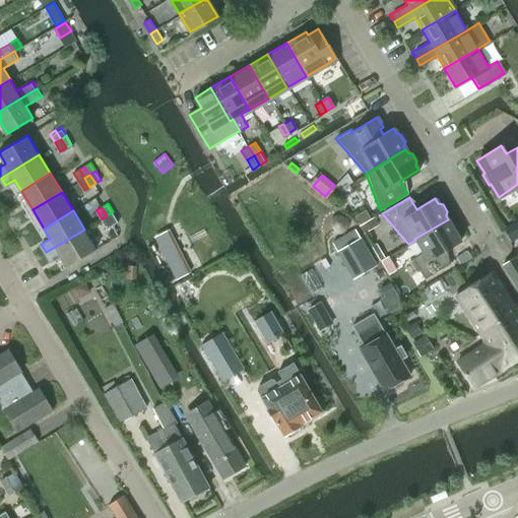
[(113,211),(107,215),(113,223),(118,219),(113,211)]
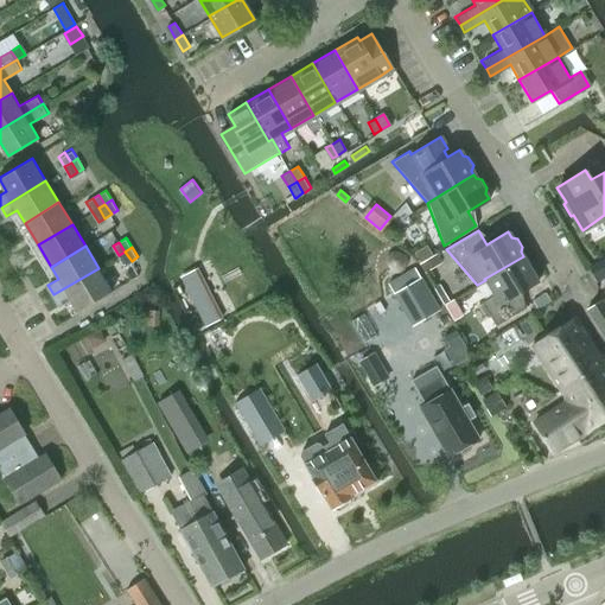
[(384,259),(384,260),(384,261),(384,262),(384,263),(384,265),(386,265),(386,266),(386,267),(387,268),(388,268),(388,269),(389,269),(390,271),(392,272),(393,272),(394,272),(395,272),(396,272),(397,272),(399,272),(400,272),(401,271),(402,271),(402,269),(403,269),(405,268),(406,267),(406,266),(407,265),(407,263),(408,262),(408,261),(408,260),(408,259),(408,258),(407,256),(407,255),(406,254),(406,253),(405,253),(405,252),(403,250),(402,249),(401,249),(400,249),(399,248),(397,248),(396,248),(395,248),(394,248),(393,248),(392,249),(390,249),(389,250),(388,250),(388,252),(387,253),(386,253),(386,254),(384,255),(384,256),(384,258),(384,259)]
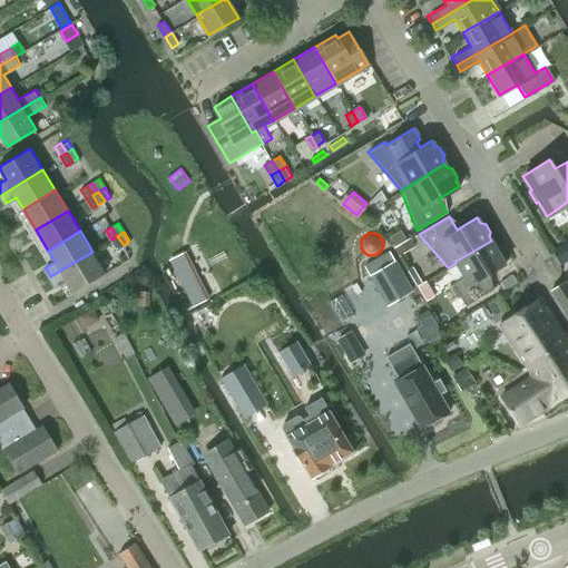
[(117,236),(111,240),(117,248),(124,245),(117,236)]
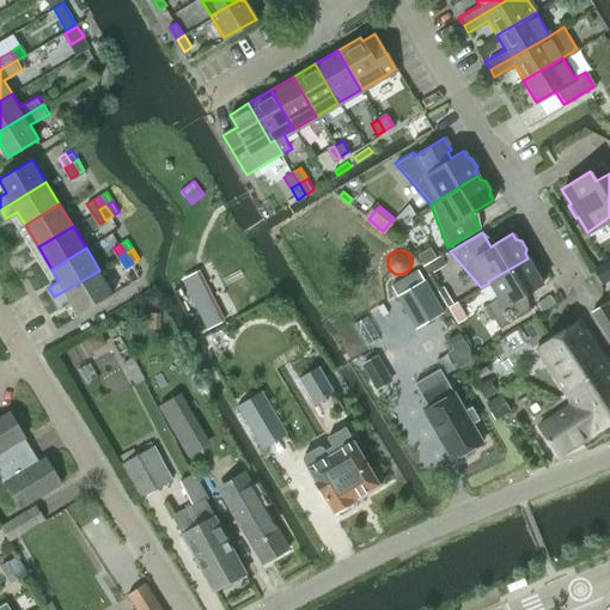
[(424,267),(428,275),(445,266),(440,257),(424,267)]
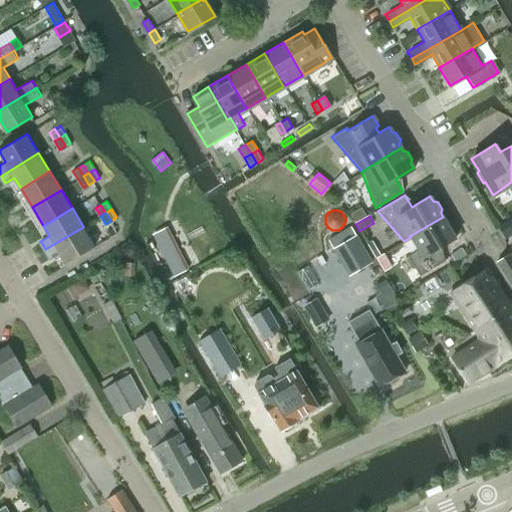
[(410,236),(411,237),(418,249),(407,255),(420,275),(444,260),(437,248),(455,237),(452,233),(453,228),(449,221),(445,220),(443,217),(410,236)]
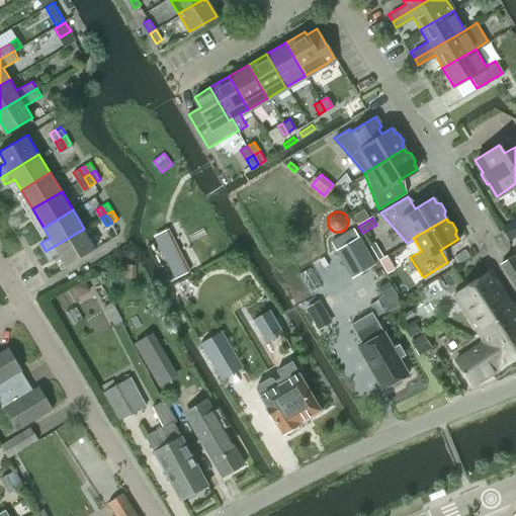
[(168,227),(154,235),(176,277),(190,270),(168,227)]
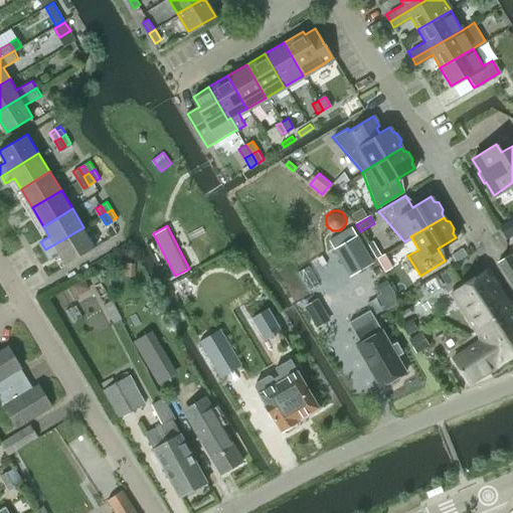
[(83,227),(45,249),(50,258),(59,251),(66,264),(95,246),(83,227)]
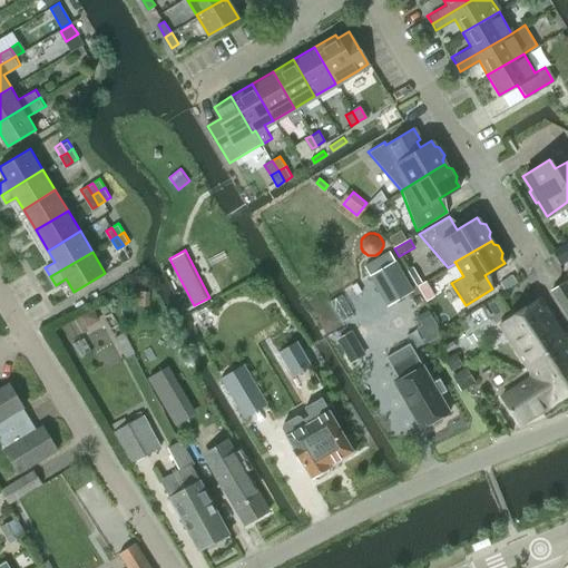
[(412,290),(395,260),(370,274),(388,304),(412,290)]
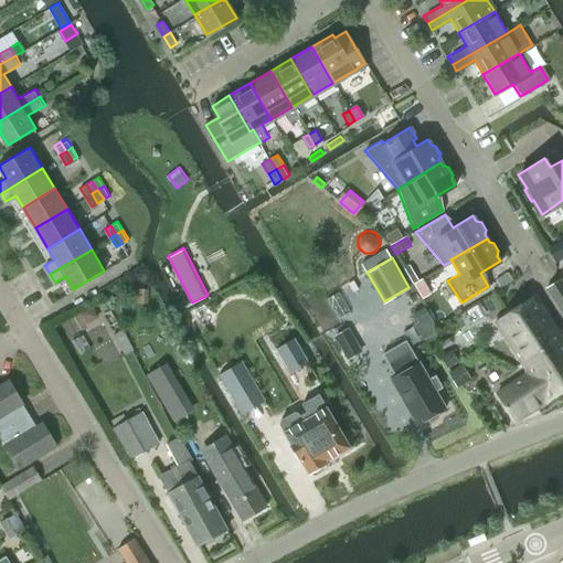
[(559,318),(562,315),(562,284),(559,278),(541,290),(559,318)]
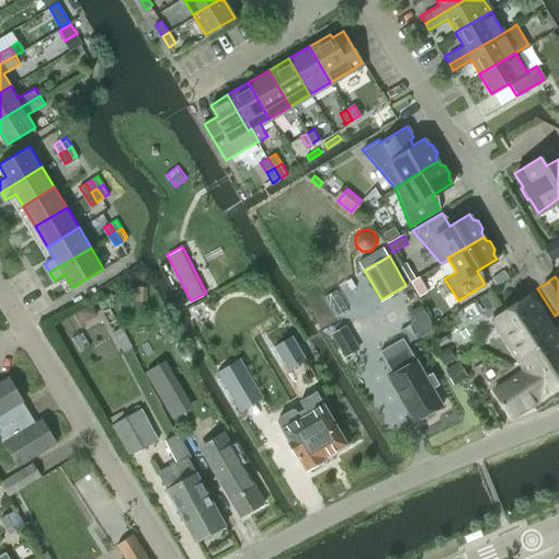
[(520,361),(542,345),(550,358),(558,353),(558,338),(531,295),(492,319),(520,361)]
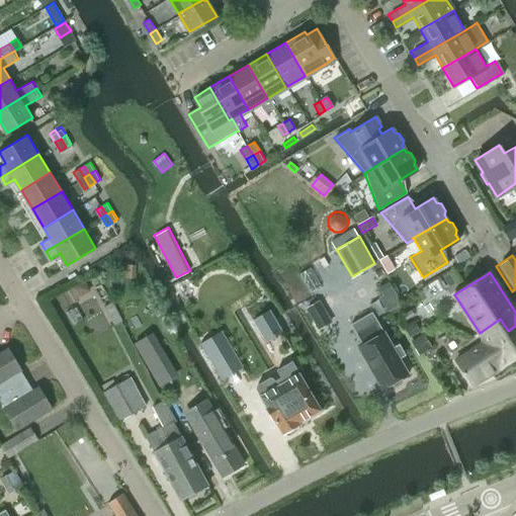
[(383,285),(380,287),(384,294),(395,288),(391,281),(383,285)]
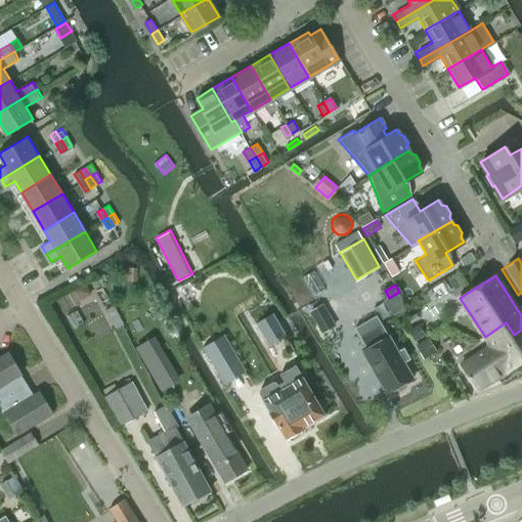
[(82,303),(92,297),(86,287),(76,293),(82,303)]
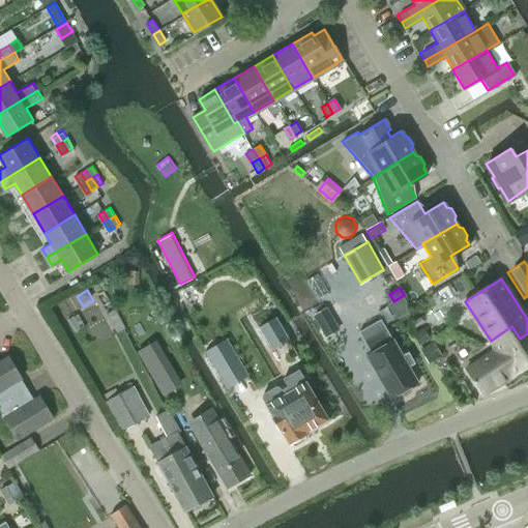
[(277,317),(260,327),(271,347),(289,336),(277,317)]
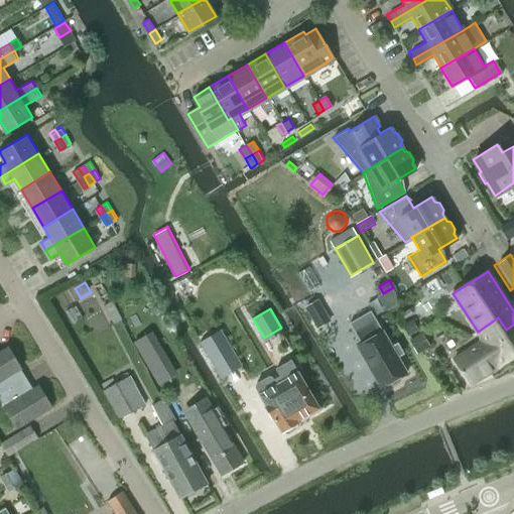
[(381,387),(407,372),(397,355),(403,351),(398,342),(391,346),(371,309),(350,322),(361,343),(357,345),(381,387)]
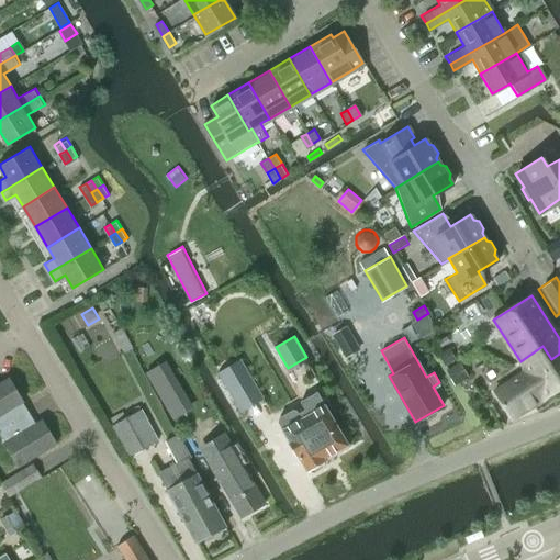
[(542,346),(521,361),(526,370),(495,391),(514,418),(559,387),(559,354),(551,359),(542,346)]
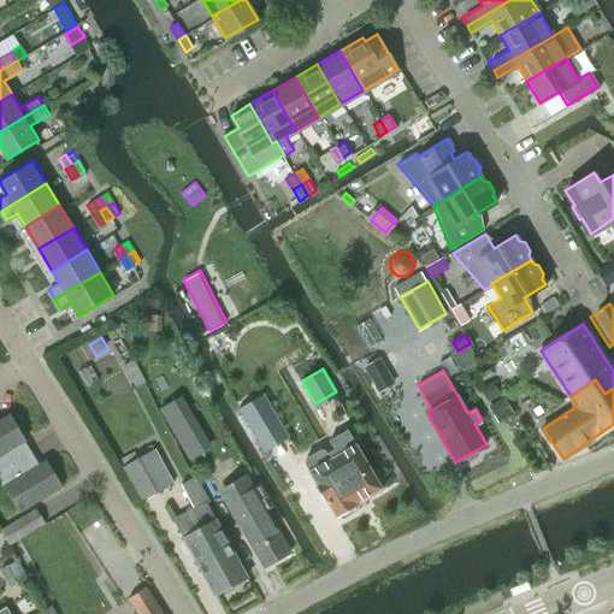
[(491,400),(502,394),(495,381),(484,388),(491,400)]
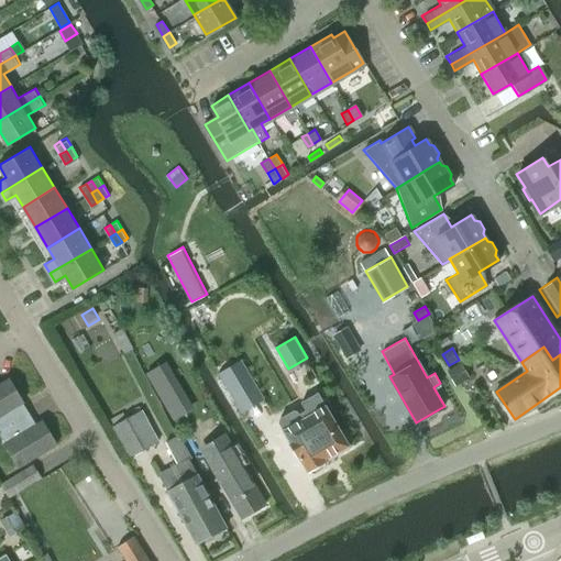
[(242,360),(219,373),(243,413),(265,399),(242,360)]
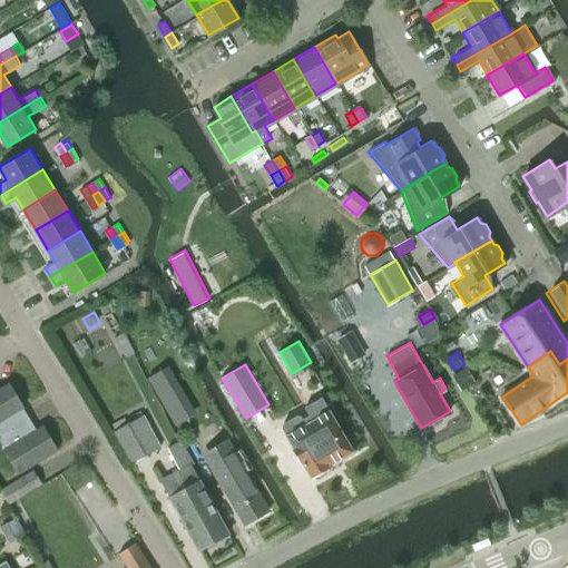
[(469,366),(454,375),(463,390),(477,381),(469,366)]
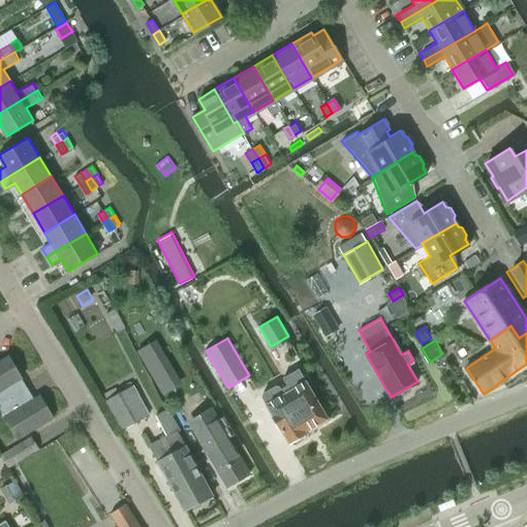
[(159,351),(150,357),(169,390),(176,385),(179,384),(159,351)]
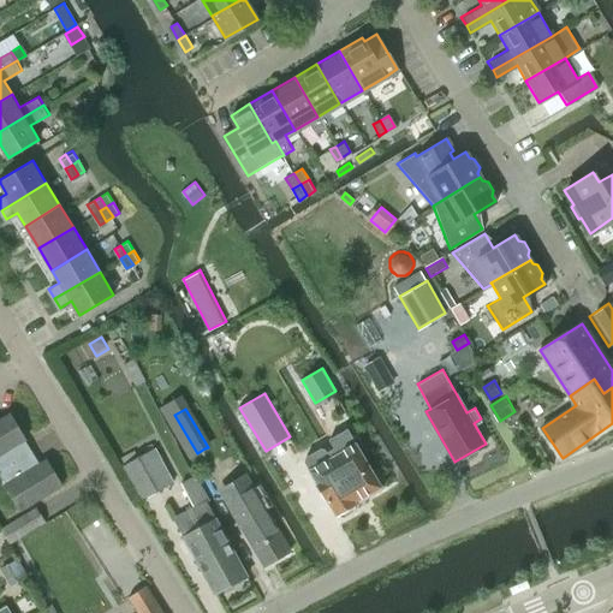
[(33,466),(18,442),(27,436),(12,412),(0,418),(0,471),(6,482),(4,483),(21,510),(64,483),(48,457),(33,466)]
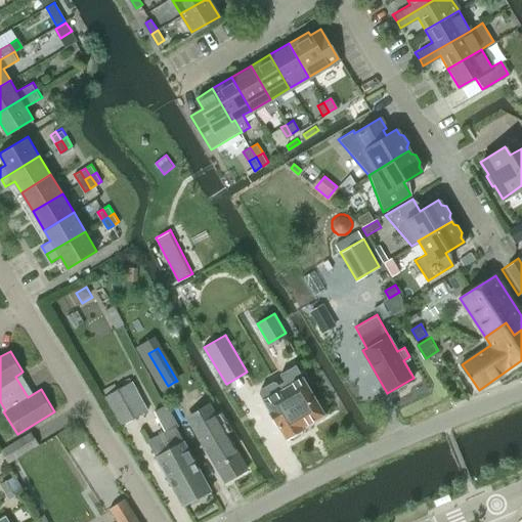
[(280,384),(306,427),(327,415),(304,376),(303,377),(296,364),(280,374),(286,381),(280,384)]
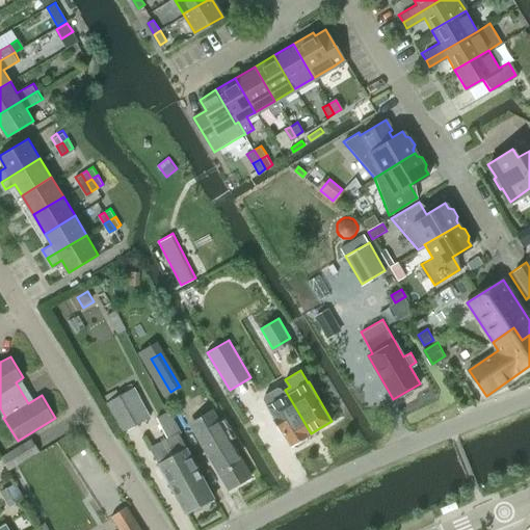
[(124,431),(150,416),(133,387),(107,402),(124,431)]
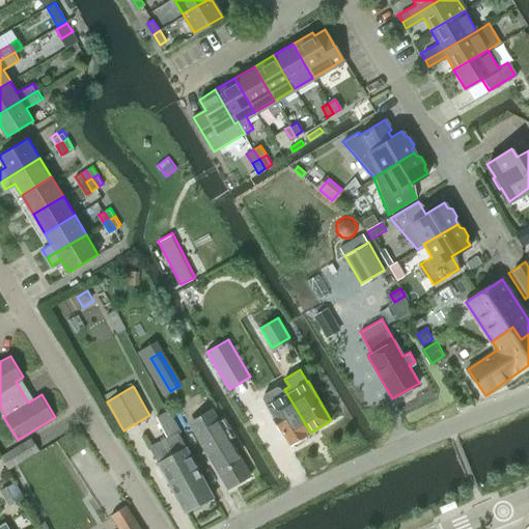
[(310,433),(284,389),(281,390),(280,388),(276,387),(263,394),(263,398),(268,405),(266,406),(288,444),(291,443),(298,445),(307,440),(308,433),(310,433)]
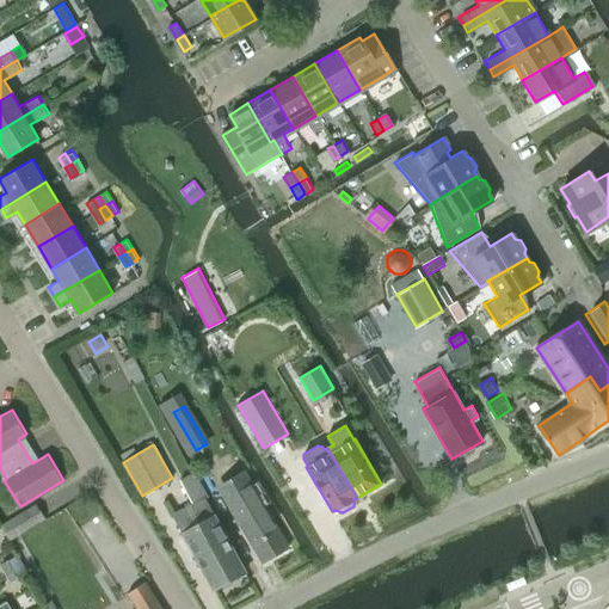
[(194,553),(225,535),(204,497),(208,494),(195,471),(179,479),(192,503),(173,514),(194,553)]
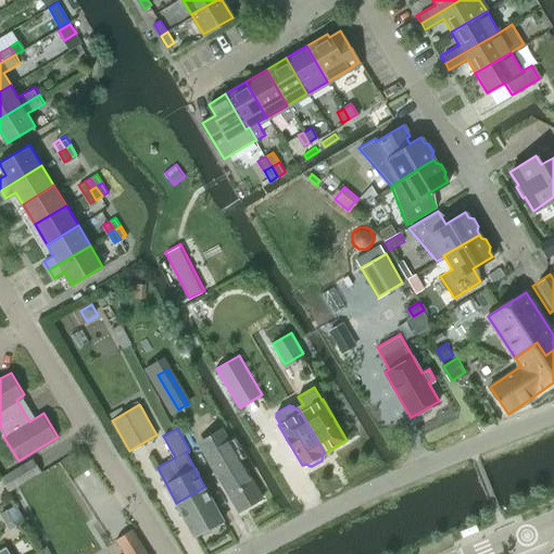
[(238,511),(262,496),(221,429),(202,440),(222,474),(217,476),(238,511)]
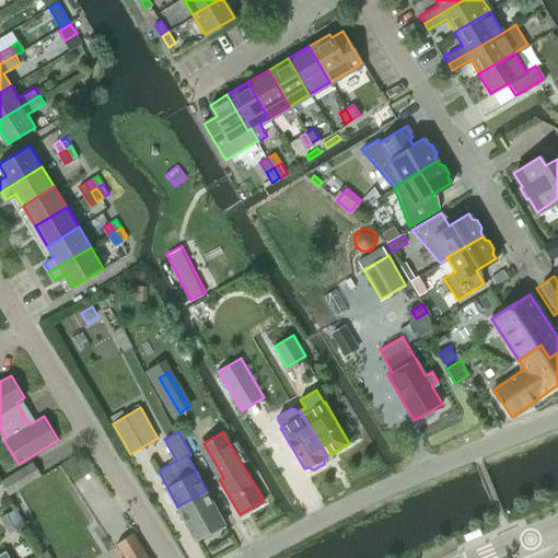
[(206,490),(177,507),(196,538),(224,523),(206,490)]
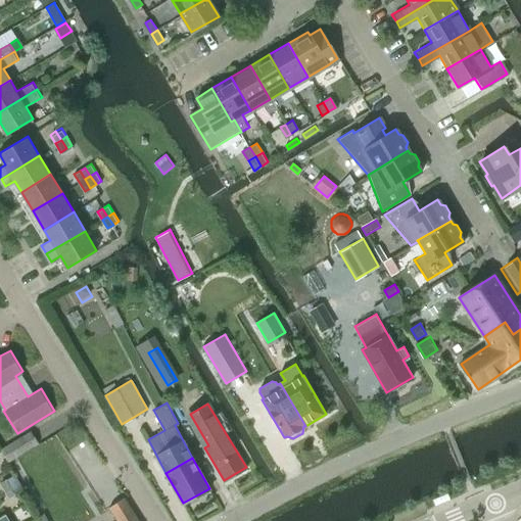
[(15,475),(2,482),(10,496),(24,488),(15,475)]
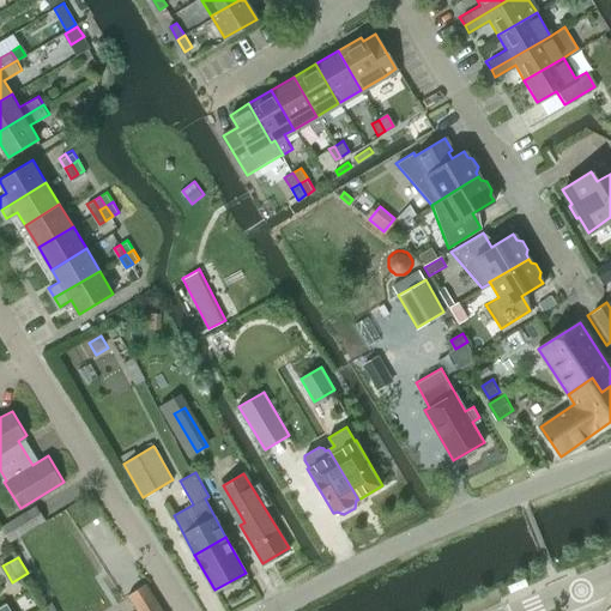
[(163,610),(146,584),(128,594),(138,610),(163,610)]
